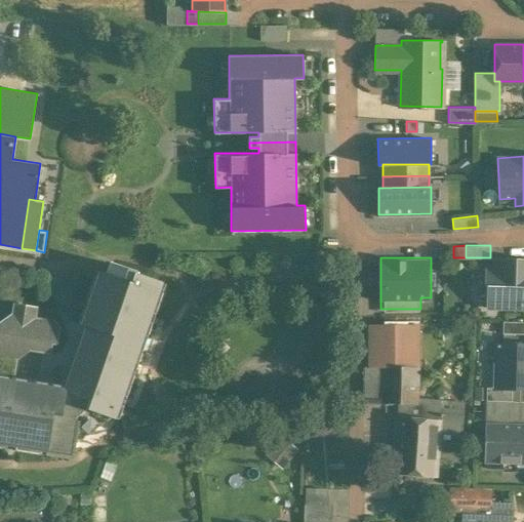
[(516,257),(494,257),(494,269),(485,269),(484,284),(486,284),(486,299),(486,306),(523,307),(523,257),(516,258),(516,257)]
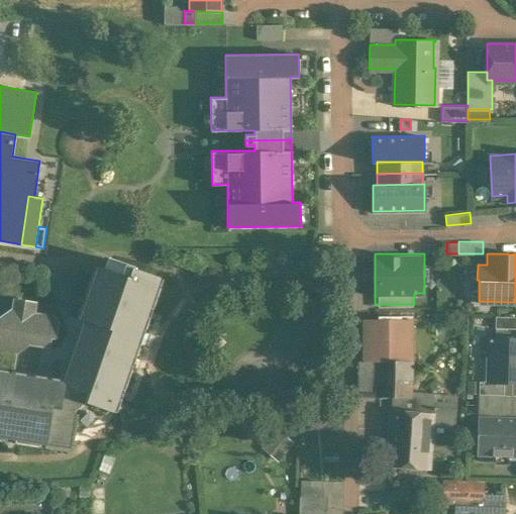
[(13,369),(0,366),(0,438),(40,445),(40,441),(69,446),(69,445),(74,412),(75,412),(75,409),(87,401),(117,411),(121,398),(118,397),(121,388),(124,389),(133,366),(129,364),(132,355),(136,356),(140,343),(133,340),(137,327),(145,330),(149,317),(146,315),(149,307),(152,308),(161,284),(157,283),(159,277),(134,269),(135,267),(109,258),(105,269),(98,268),(97,273),(93,272),(85,295),(89,297),(86,305),(82,303),(78,317),(86,320),(96,323),(91,338),(81,334),(64,382),(63,382),(63,379),(53,378),(53,380),(45,379),(46,377),(35,375),(35,378),(25,376),(25,373),(15,372),(15,374),(12,374),(13,369)]
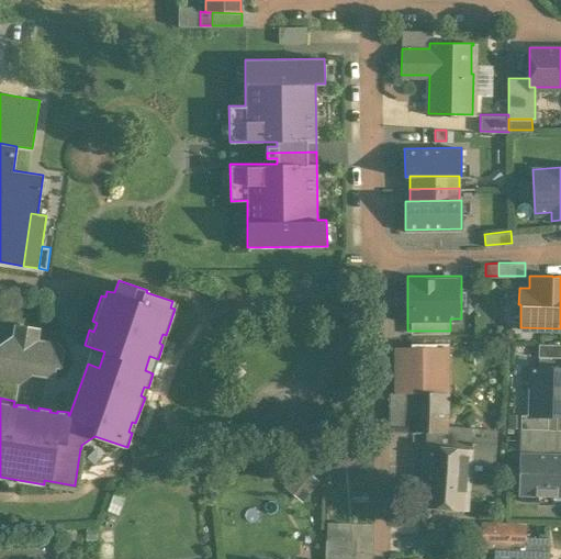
[(13,334),(0,343),(0,398),(14,401),(18,382),(31,372),(53,376),(55,366),(60,367),(63,349),(58,342),(37,338),(38,327),(14,324),(13,334)]
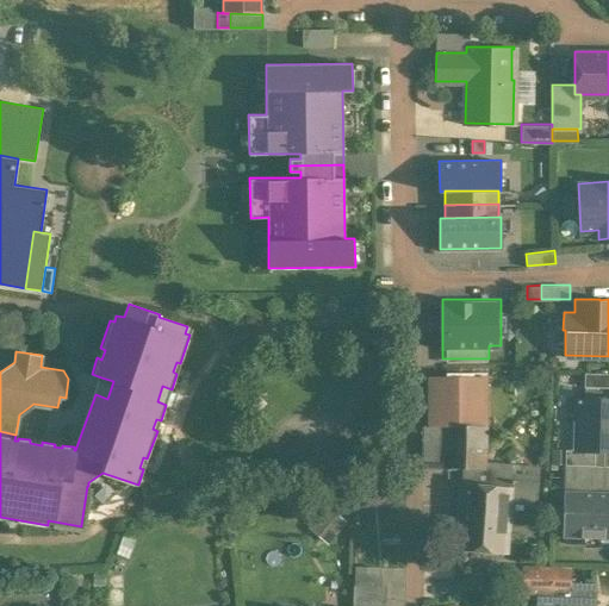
[(608,372),(584,372),(584,386),(608,386),(608,372)]
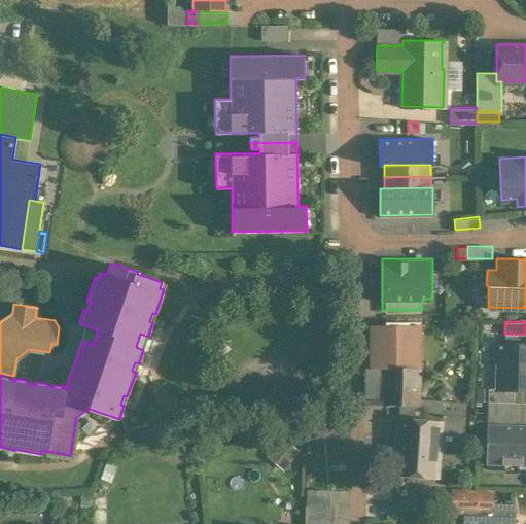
[(370,325),(370,367),(383,367),(383,325),(370,325)]
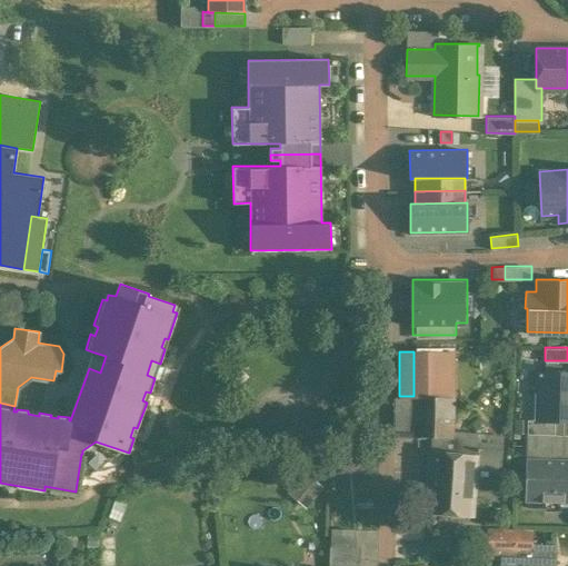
[(454,351),(414,351),(414,396),(455,396),(454,351)]
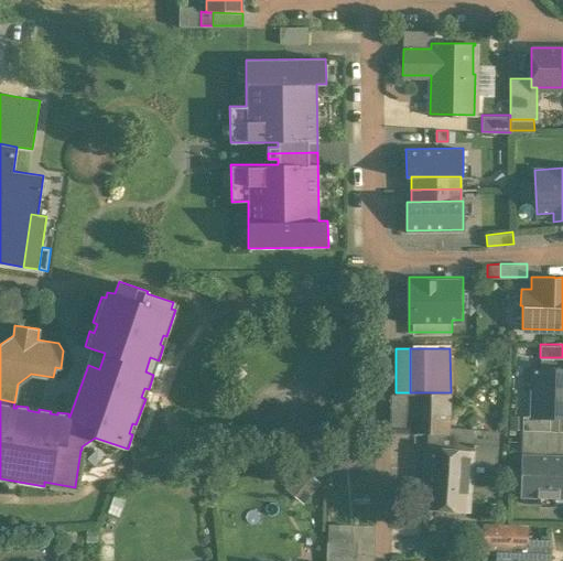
[(94,349),(88,365),(99,369),(105,353),(94,349)]
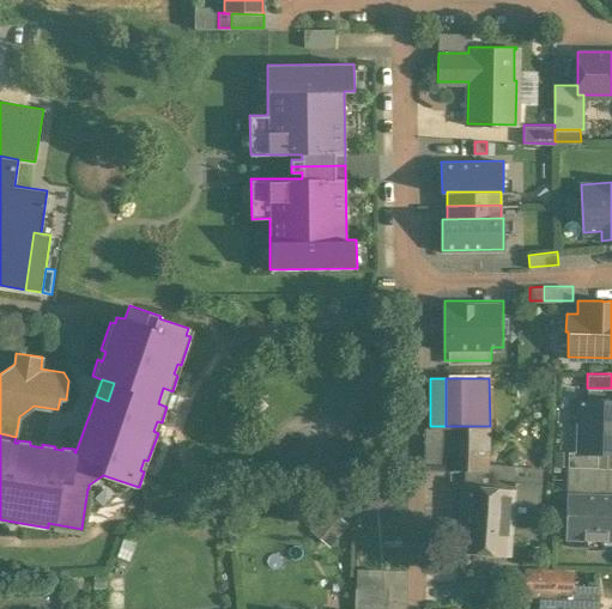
[(265,405),(249,391),(240,402),(254,415),(265,405)]
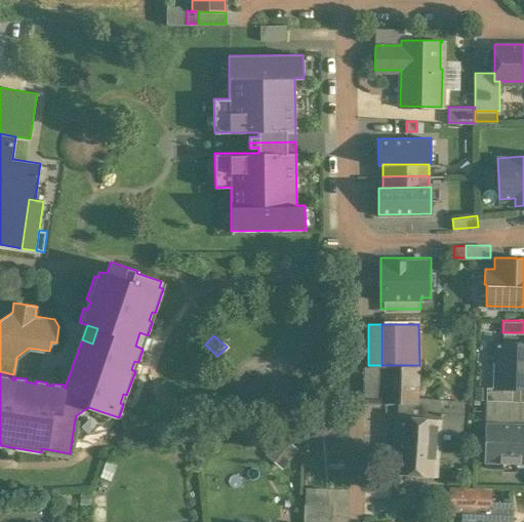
[(523,343),(495,343),(494,386),(494,388),(512,388),(523,388),(523,343)]
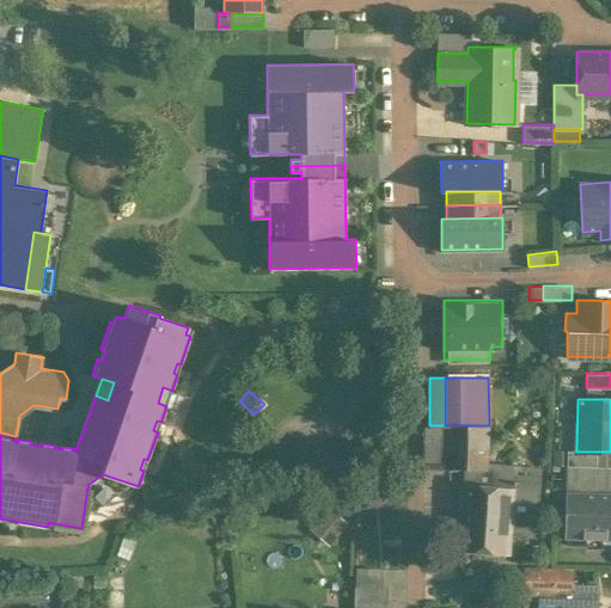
[(429,425),(426,425),(426,466),(445,467),(445,425),(429,425)]
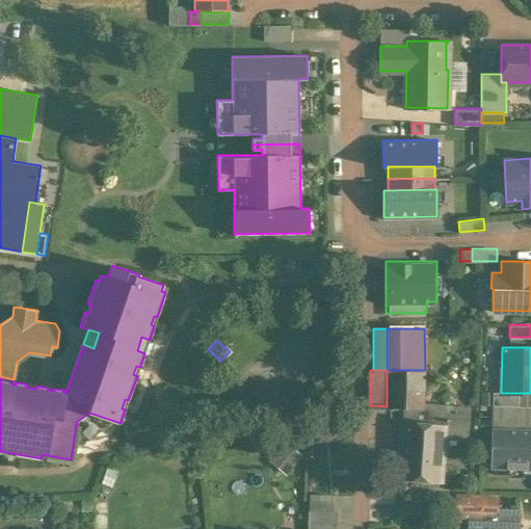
[(425,370),(387,370),(387,406),(387,407),(403,407),(423,408),(423,401),(425,370)]
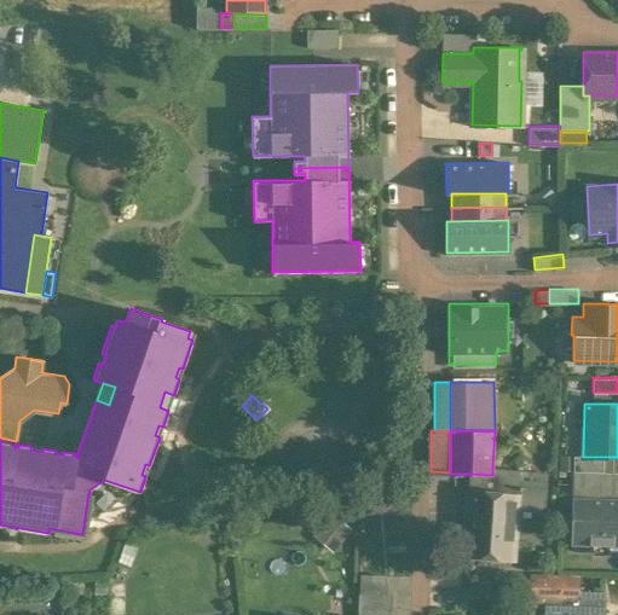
[(602,471),(604,457),(583,457),(583,454),(573,454),(573,470),(581,470),(591,471),(602,471)]
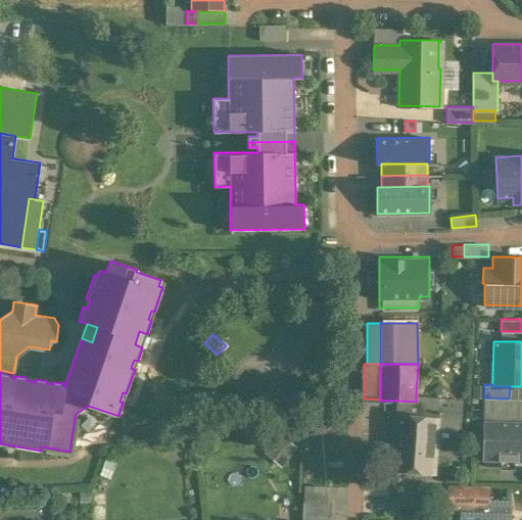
[(416,402),(396,400),(395,415),(421,416),(422,395),(416,394),(416,402)]
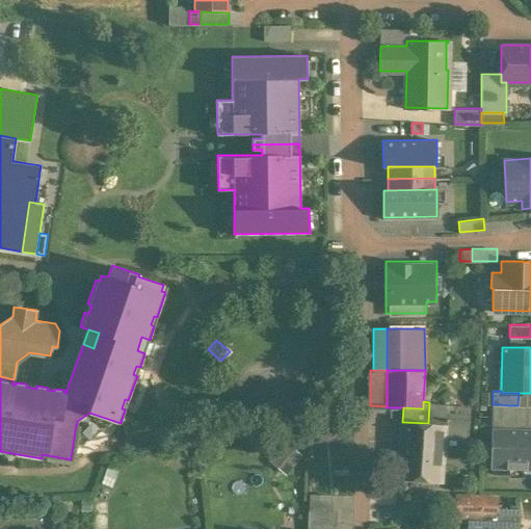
[(468,418),(446,417),(447,403),(429,402),(428,423),(445,425),(443,459),(465,460),(468,418)]
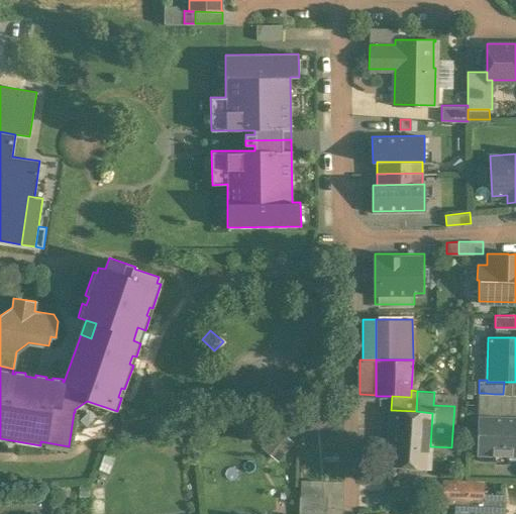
[(455,394),(434,392),(433,405),(454,406),(455,394)]
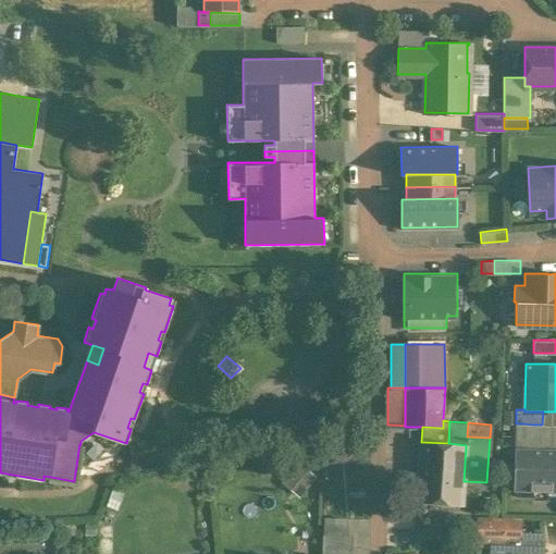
[(532,425),(522,423),(521,447),(532,448),(532,425)]
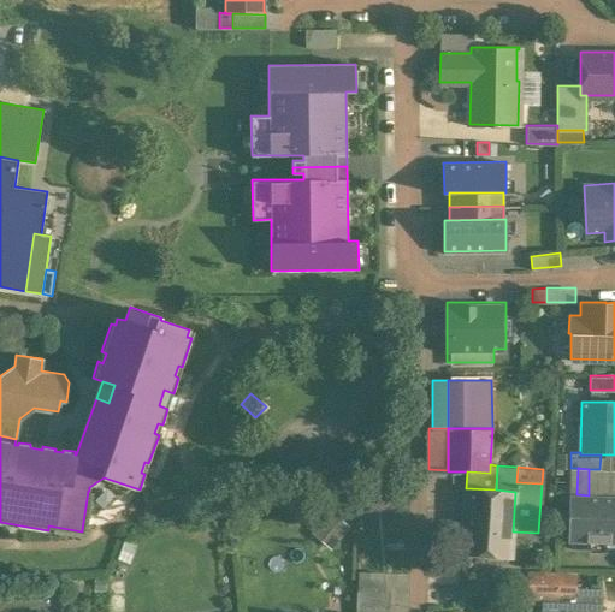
[(589,469),(589,495),(614,495),(614,469),(599,469),(589,469)]
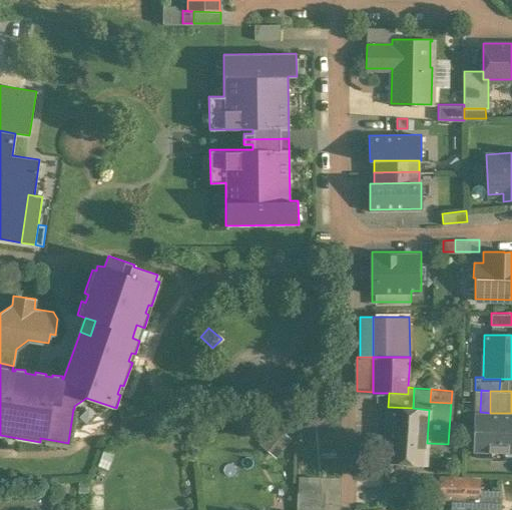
[(413,408),(388,407),(384,461),(425,464),(427,443),(429,410),(413,408)]
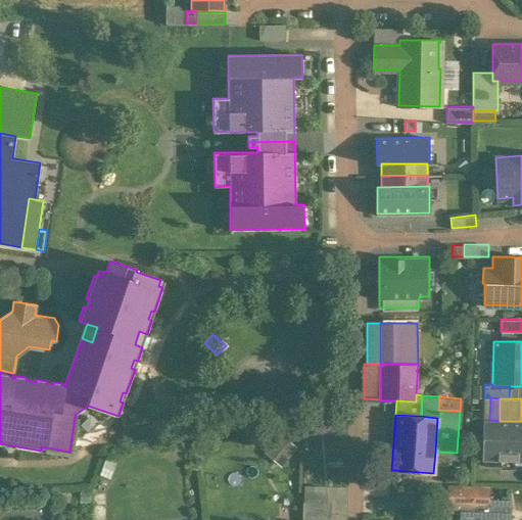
[(489,420),(483,420),(482,460),(521,460),(521,421),(500,421),(489,420)]
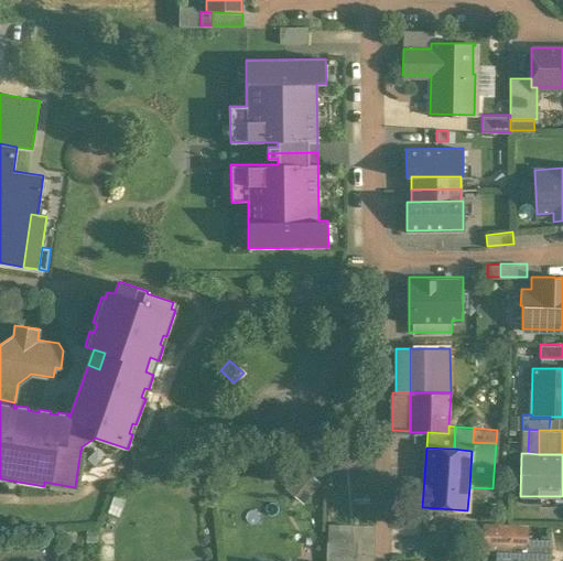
[(369,454),(331,457),(332,470),(370,466),(369,454)]
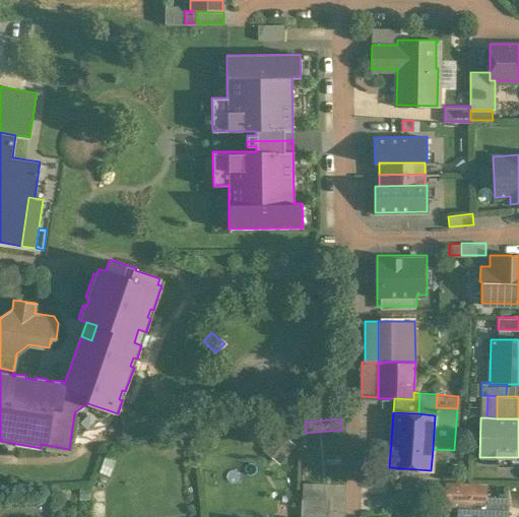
[(294,443),(279,431),(264,450),(278,462),(294,443)]
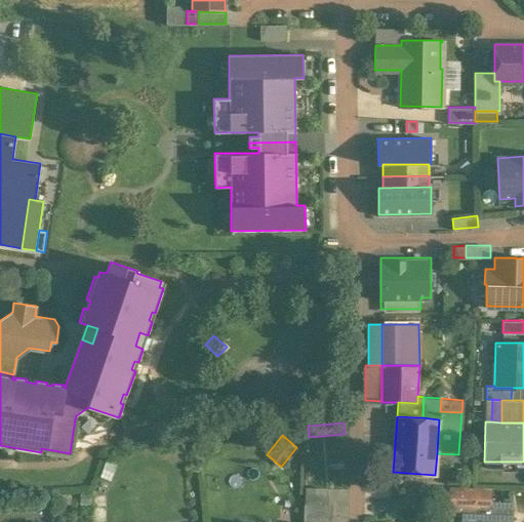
[(512,521),(513,519),(490,518),(491,489),(449,488),(448,516),(459,516),(480,518),(479,521),(512,521)]
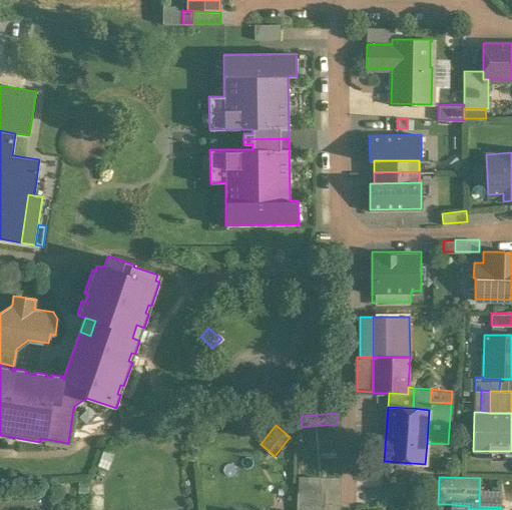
[(321,482),(298,481),(298,492),(320,493),(321,482)]
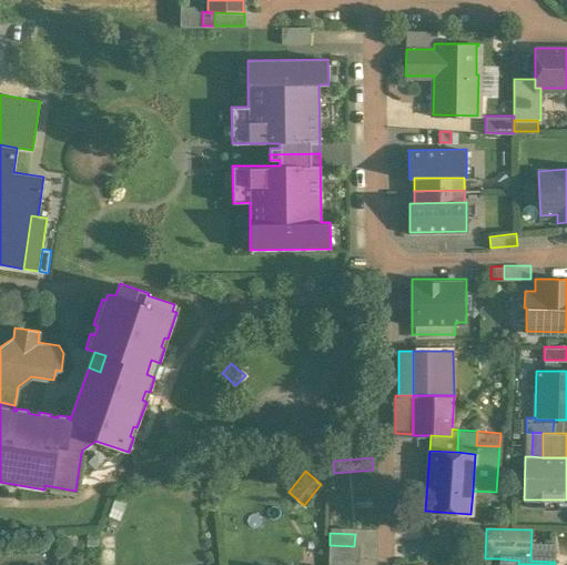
[(330,545),(328,545),(327,564),(358,564),(360,546),(354,546),(330,545)]
